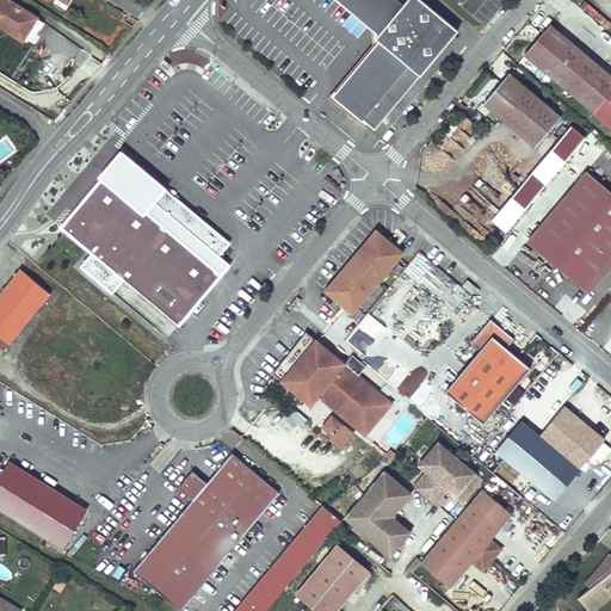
[(36,17),(7,0),(0,0),(0,25),(6,30),(8,25),(25,36),(25,35),(36,17)]
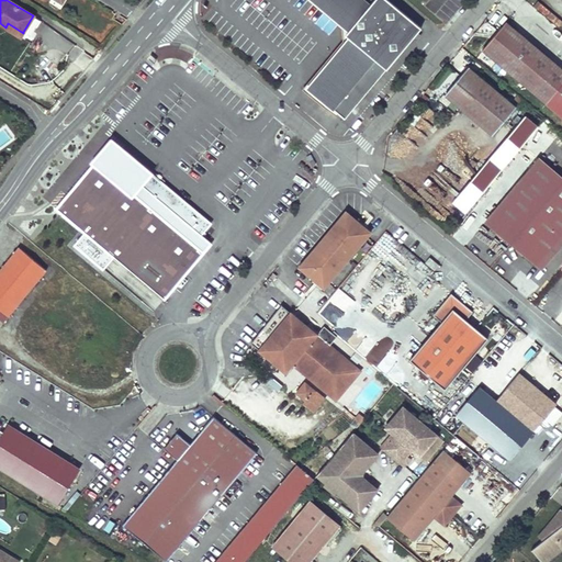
[(43,0),(63,12),(69,0),(43,0)]
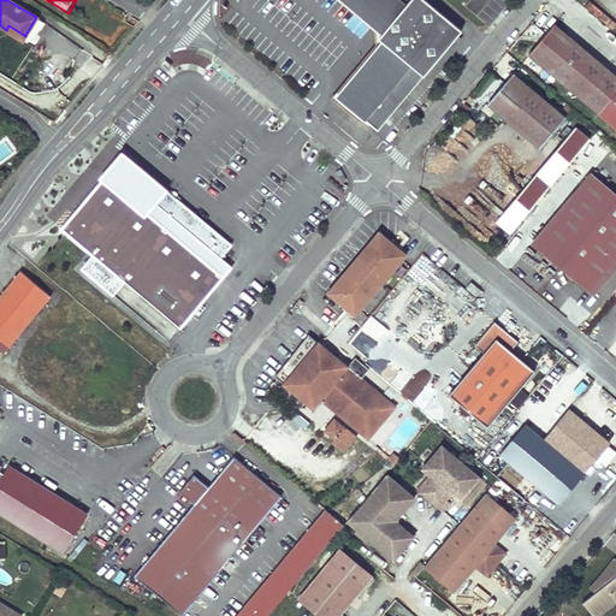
[(345,0),(337,0),(374,31),(375,45),(335,94),(338,98),(381,46),(389,46),(388,40),(384,40),(384,35),(388,34),(388,28),(380,29),(345,0)]
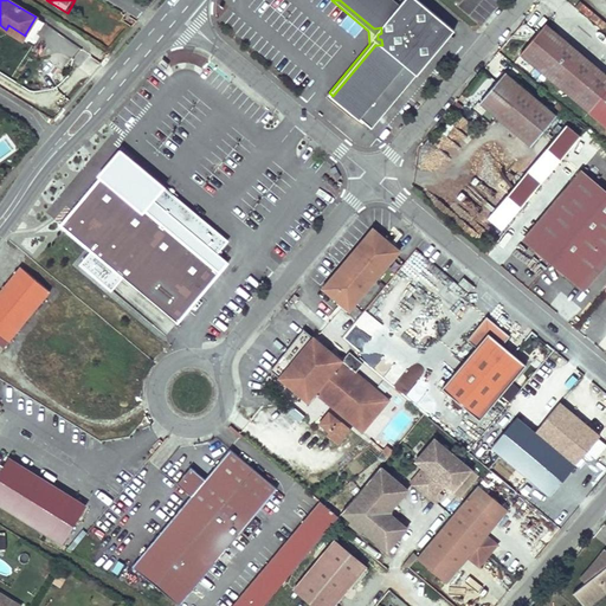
[(455,30),(418,0),(340,0),(374,28),(381,27),(381,33),(378,34),(378,39),(381,39),(382,45),(375,45),(333,96),(352,111),(358,116),(356,116),(365,122),(372,128),(455,30)]
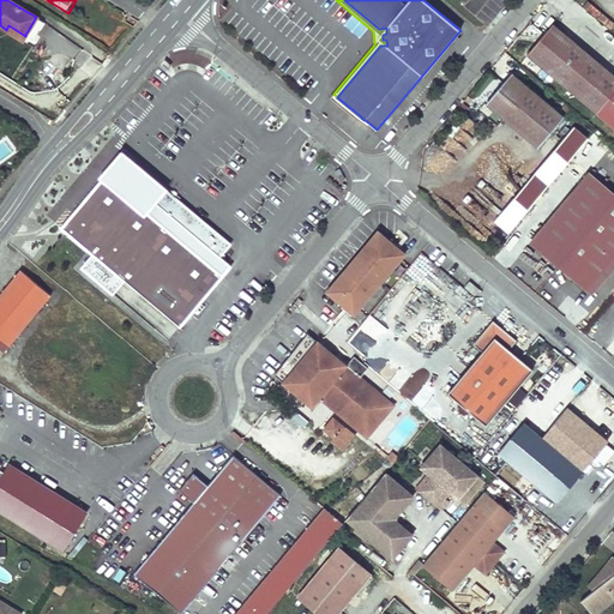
[(613,23),(590,0),(589,0),(584,6),(608,30),(613,23)]
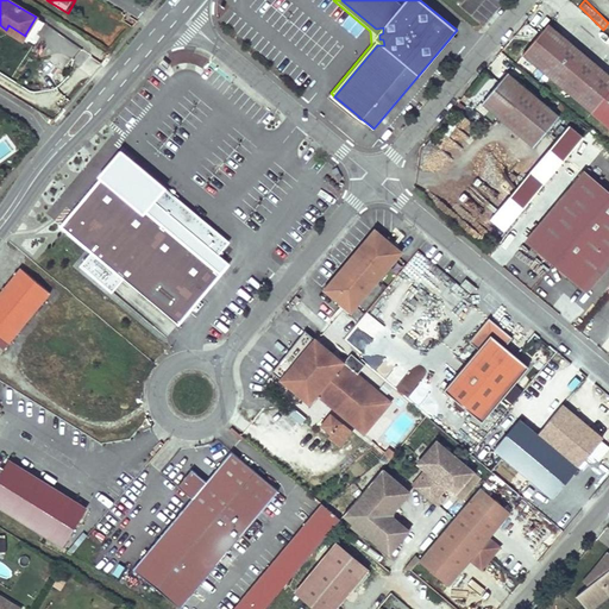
[(32,39),(44,22),(36,17),(25,35),(32,39)]
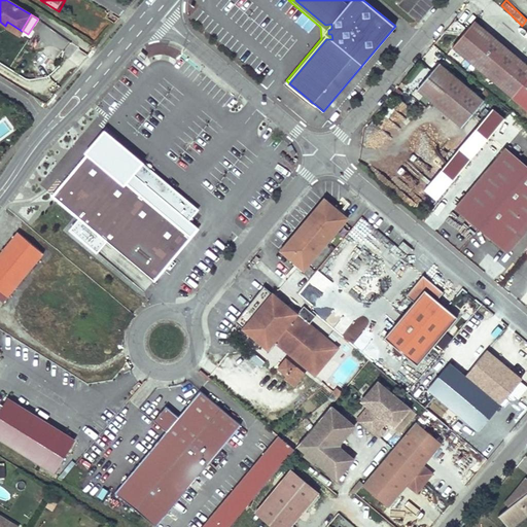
[(526,77),(526,64),(475,20),(452,46),(512,97),(526,77)]
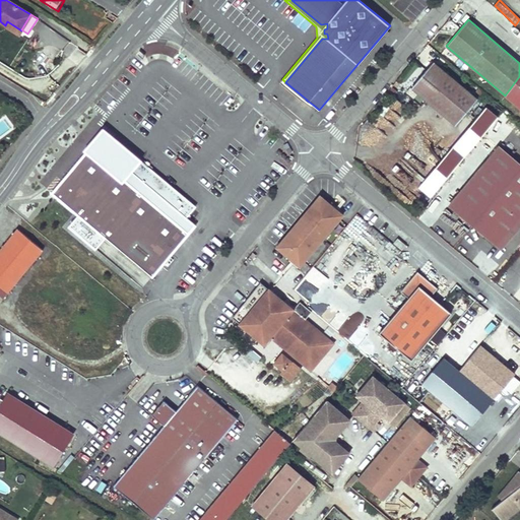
[(21,30),(7,21),(5,25),(19,34),(21,30)]
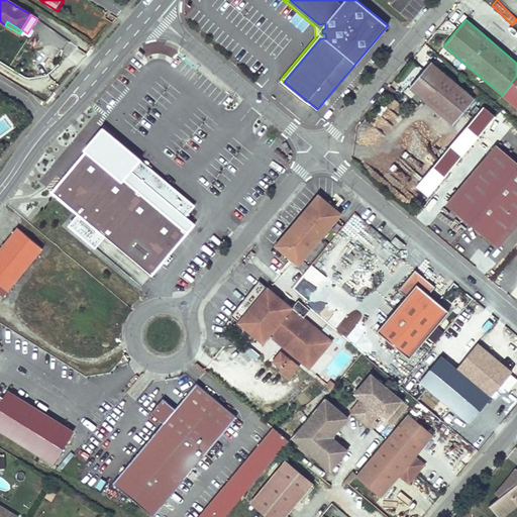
[(475,98),(430,62),(409,88),(452,124),(475,98)]
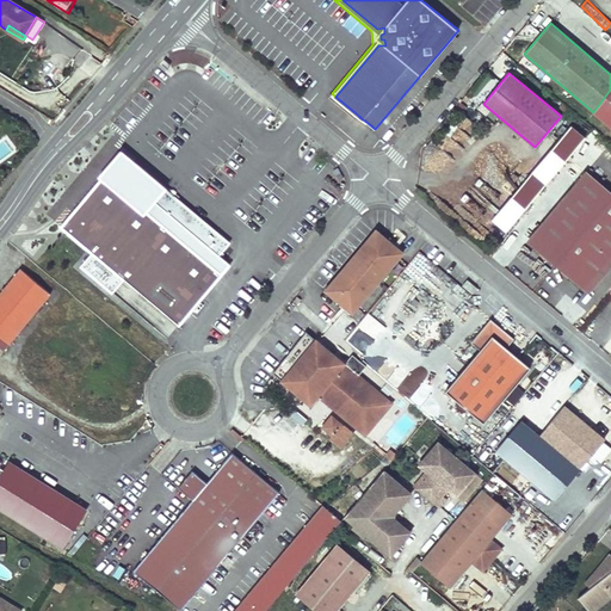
[(368,123),(359,117),(360,117),(355,112),(352,116),(364,127),(368,123)]
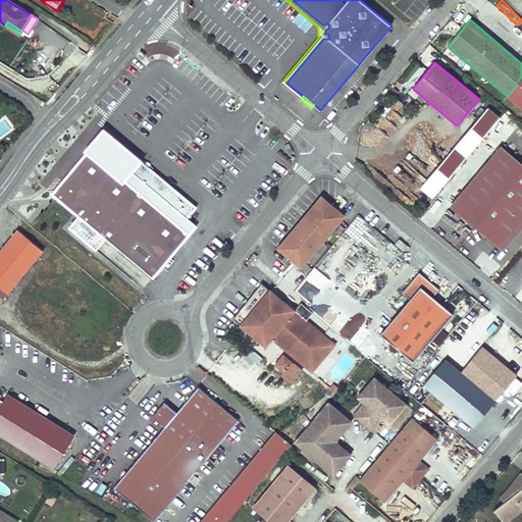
[(487,107),(420,188),(430,197),(498,115),(487,107)]
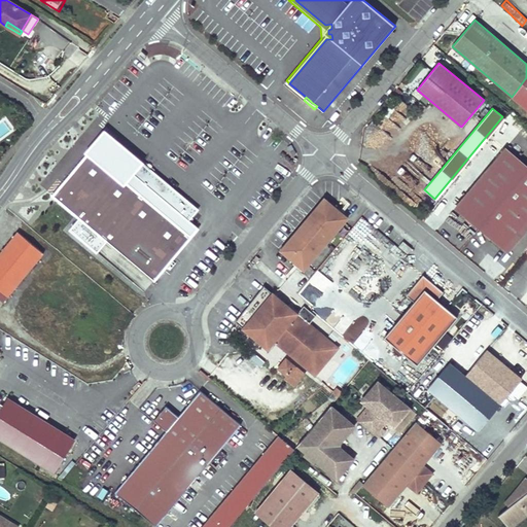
[(134,177),(93,143),(69,171),(72,173),(90,152),(128,184),(134,177)]
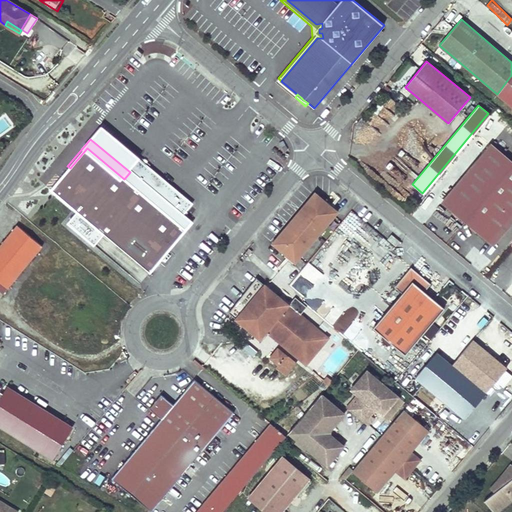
[(489,241),(511,213),(511,161),(491,144),(442,202),(489,241)]
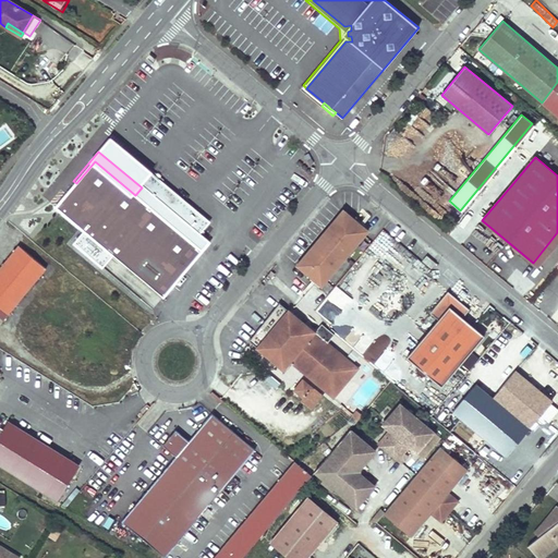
[(135,195),(95,161),(76,183),(57,207),(93,238),(82,250),(98,264),(109,251),(164,296),(202,251),(135,195)]
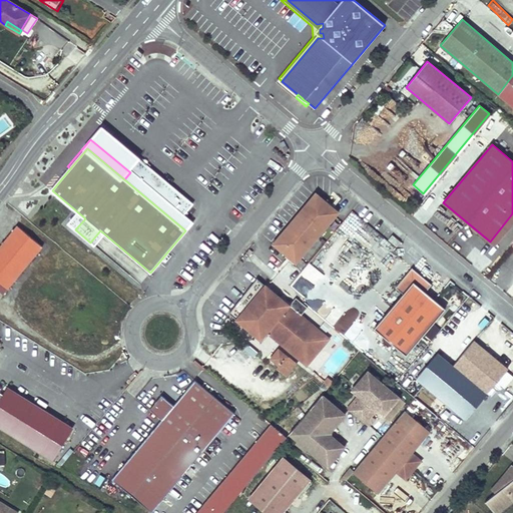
[(296,263),(338,212),(316,192),(296,216),(298,218),(295,221),(293,220),(273,243),(296,263)]
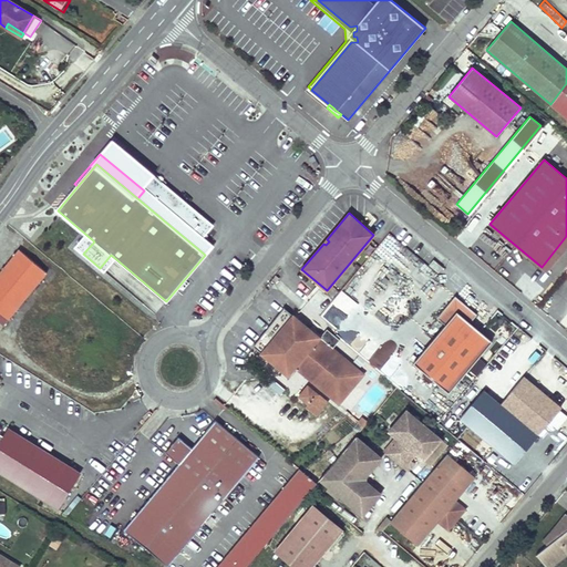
[(547,271),(566,247),(566,236),(542,267),(547,271)]
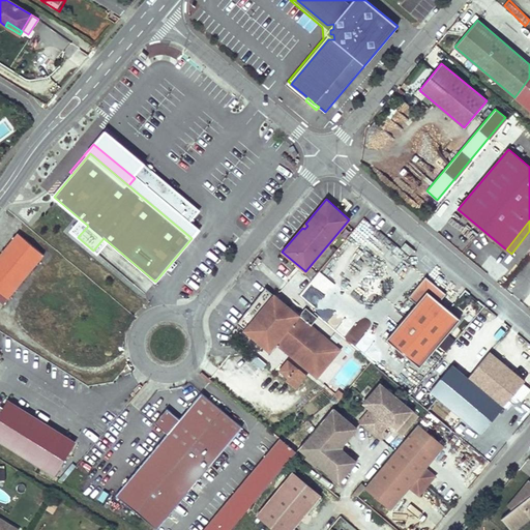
[(0,300),(3,303),(43,255),(18,233),(0,254),(0,300)]
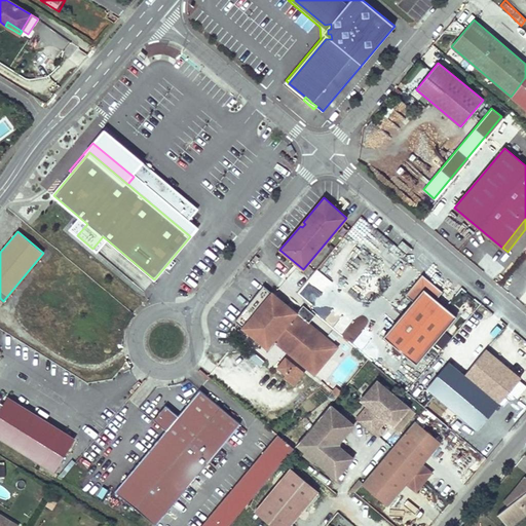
[(410,248),(402,240),(399,246),(407,253),(410,248)]
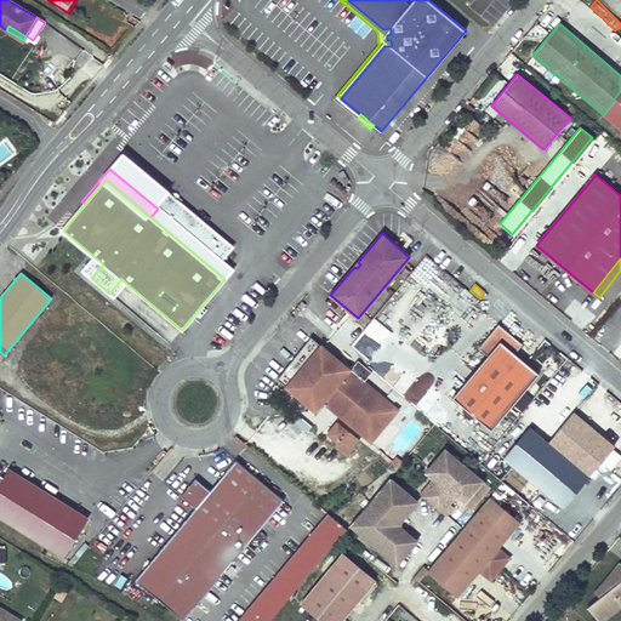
[(491,429),(539,374),(514,353),(522,345),(499,324),(479,347),(488,355),(453,397),(491,429)]
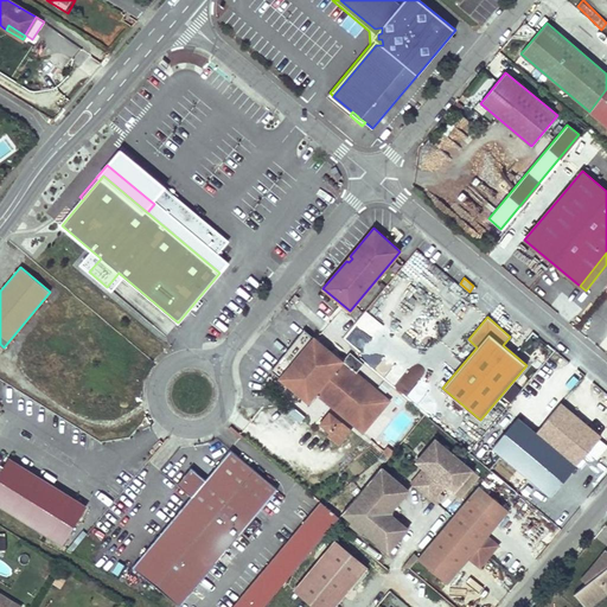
[(389,401),(314,337),(280,378),(308,402),(315,393),(363,432),(389,401)]
